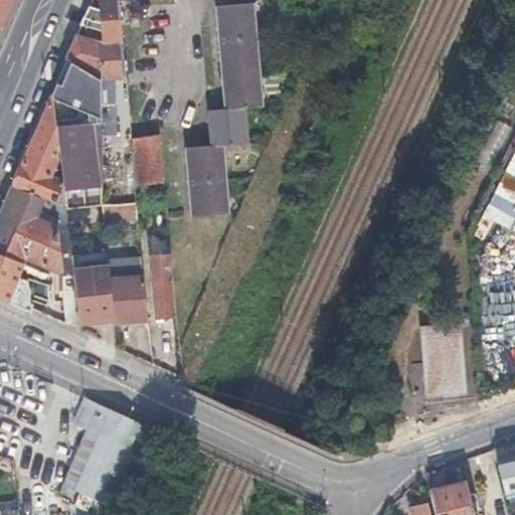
[(0,0),(0,23),(9,0),(0,0)]
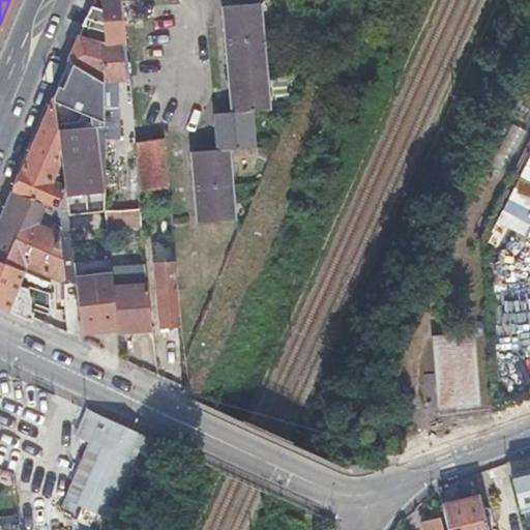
[(102,76),(104,108),(104,130),(117,130),(116,110),(119,109),(119,101),(115,101),(113,78),(120,77),(119,66),(111,66),(111,58),(125,56),(119,0),(94,0),(85,25),(105,35),(107,50),(97,46),(100,39),(91,35),(88,41),(79,37),(75,50),(69,61),(102,76)]
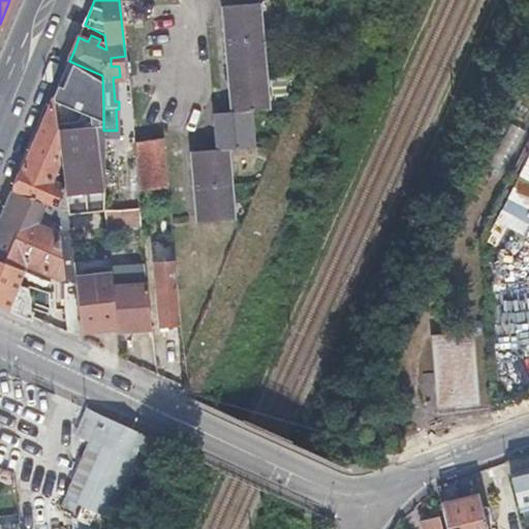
[(192,148),(195,184),(198,219),(234,216),(229,145),(252,143),(250,106),(268,104),(258,1),(223,3),(231,109),(215,111),(218,145),(192,148)]
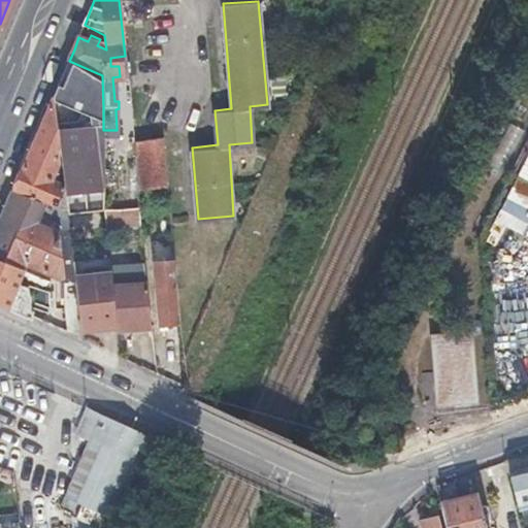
[(288,50),(293,50),(297,48),(296,34),(287,34),(288,50)]
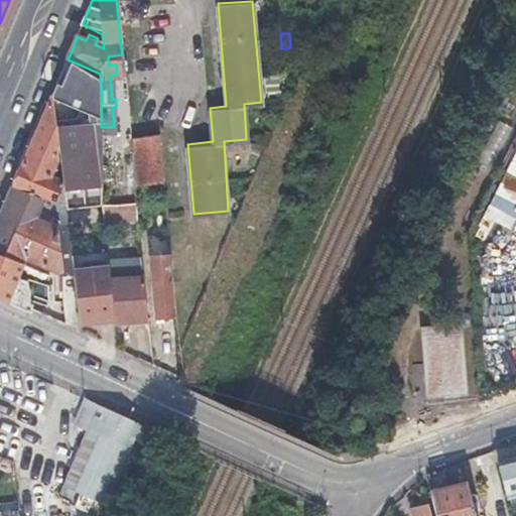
[(93,102),(101,105),(100,74),(68,59),(52,95),(60,165),(67,211),(103,207),(102,199),(102,195),(101,130),(74,133),(73,108),(88,114),(93,102)]
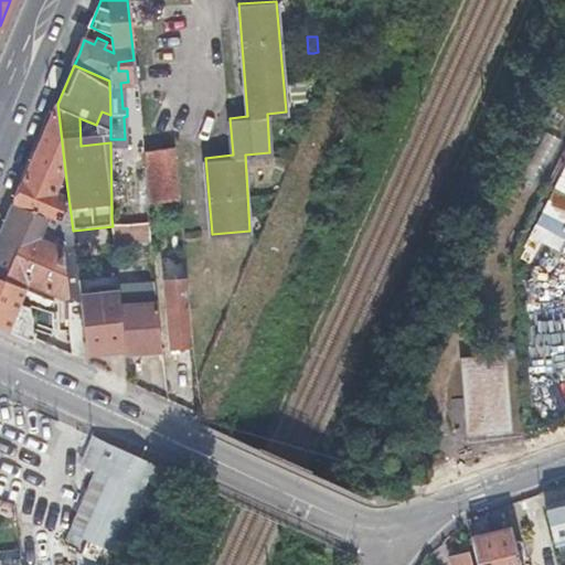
[(63,189),(66,181),(57,104),(35,157),(24,181),(16,204),(59,224),(66,208),(63,189)]
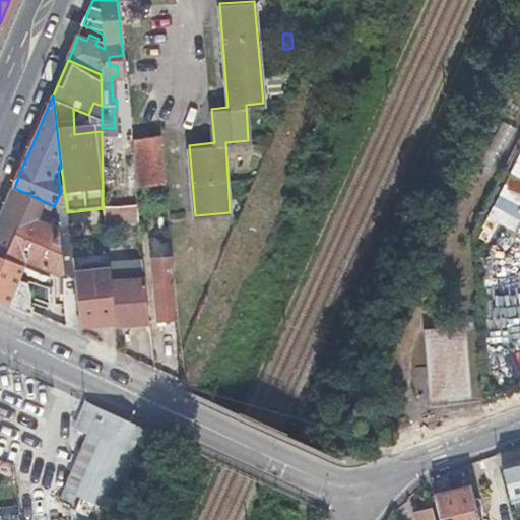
[(159,137),(131,138),(132,188),(161,188),(159,137)]
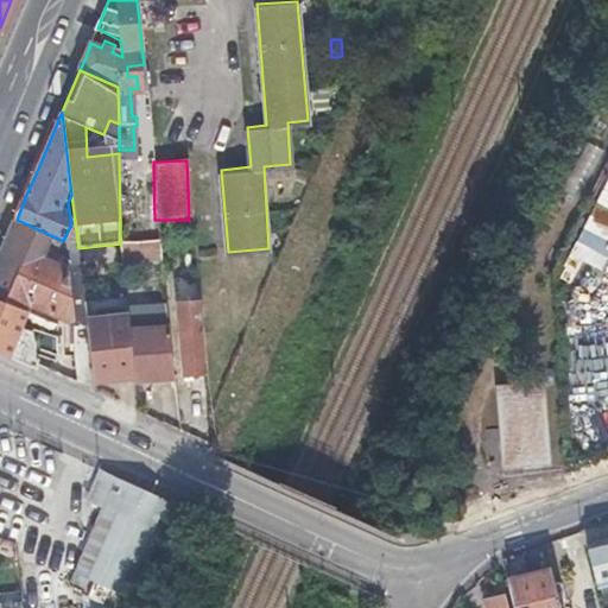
[(607,258),(607,254),(607,210),(594,204),(575,244),(607,258)]
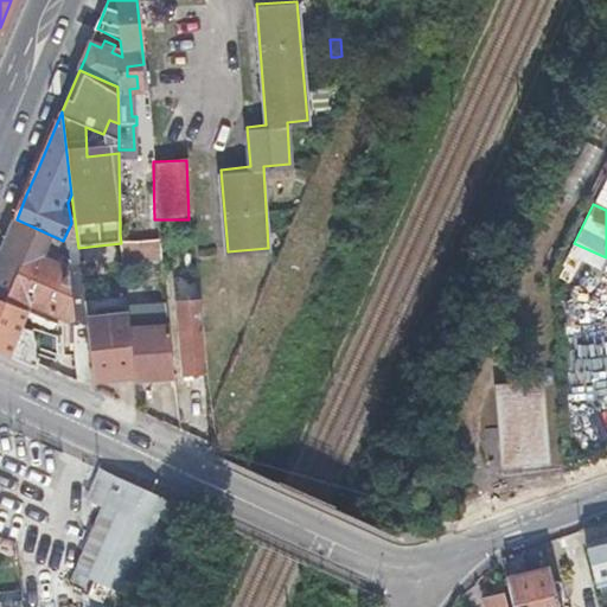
[(78,248),(63,241),(17,219),(0,259),(0,298),(26,310),(70,326),(72,320),(87,319),(84,299),(78,248)]
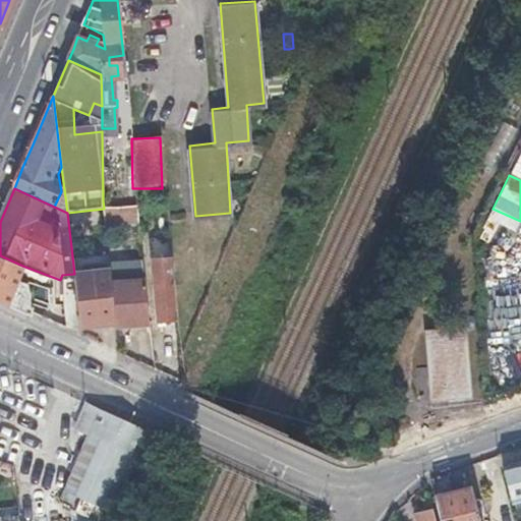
[(135,193),(103,196),(103,200),(104,209),(137,205),(135,193)]
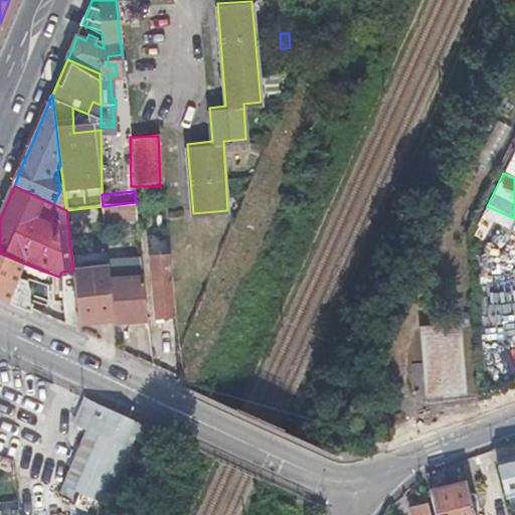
[(101,222),(100,215),(99,209),(70,212),(71,226),(101,222)]
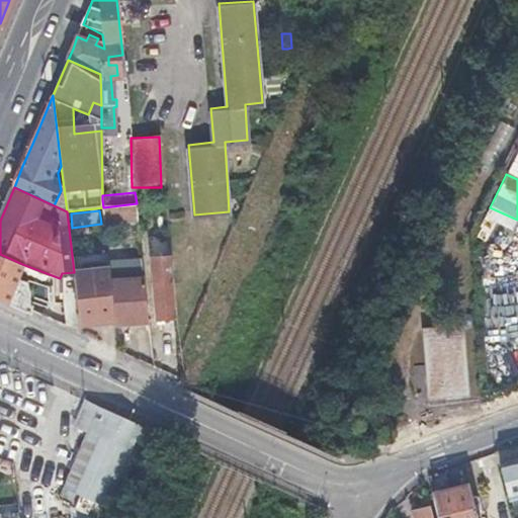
[(162,258),(171,257),(170,246),(160,247),(162,258)]
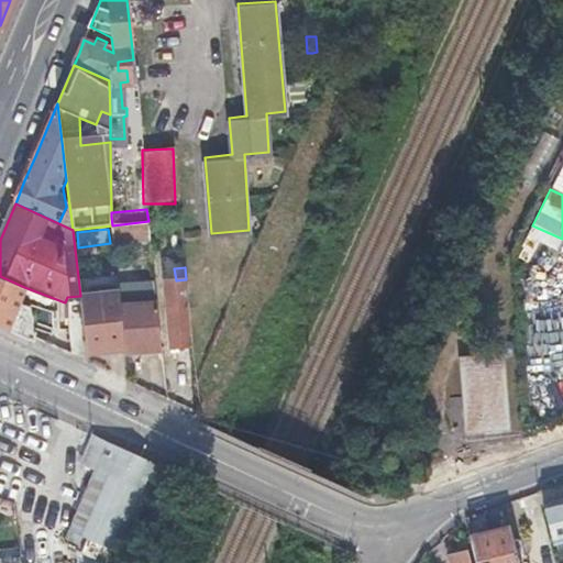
[(84,324),(85,333),(86,353),(87,357),(125,354),(124,351),(122,331),(121,311),(117,275),(78,277),(80,296),(84,324)]
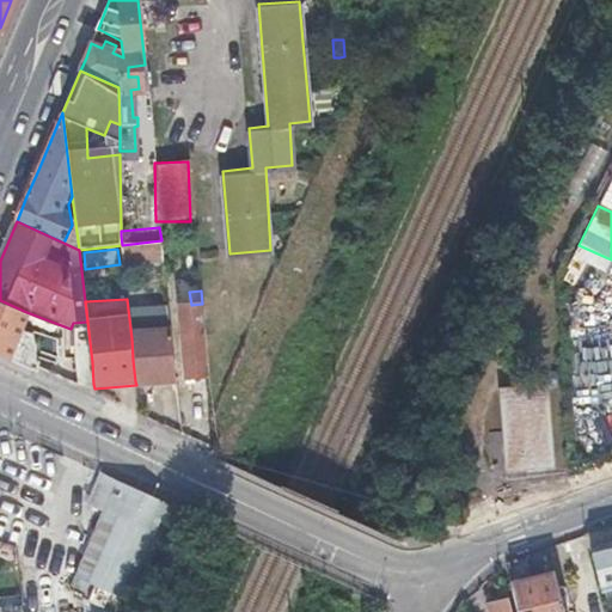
[(24,318),(26,312),(0,300),(0,356),(36,374),(38,371),(37,360),(56,357),(55,340),(32,335),(31,338),(22,336),(28,322),(24,318)]
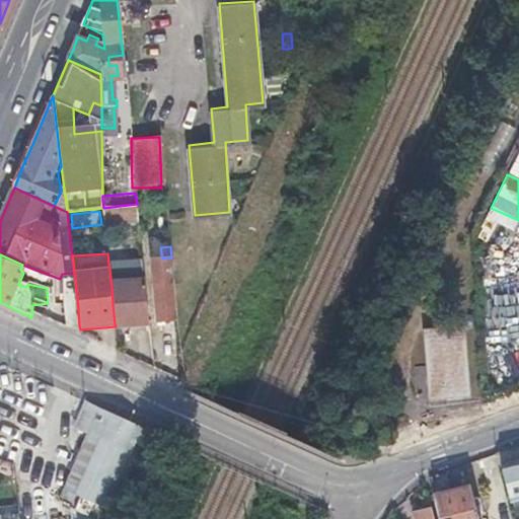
[(494,273),(494,281),(495,290),(518,288),(518,265),(495,267),(496,273),(494,273)]
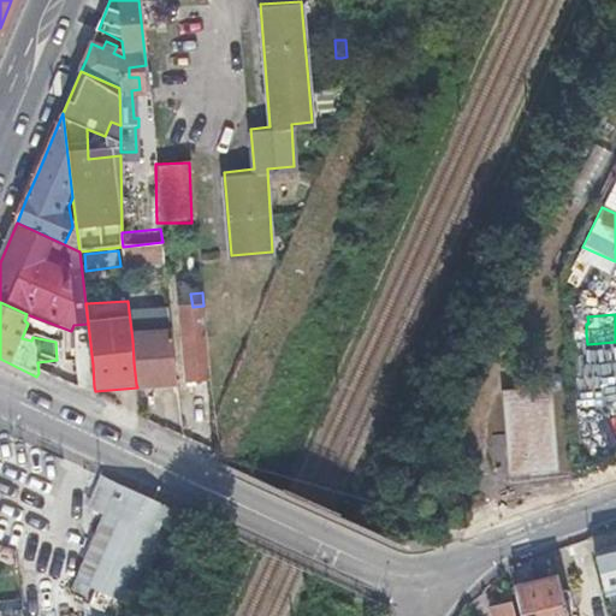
[(209,375),(207,345),(205,315),(178,319),(184,378),(209,375)]
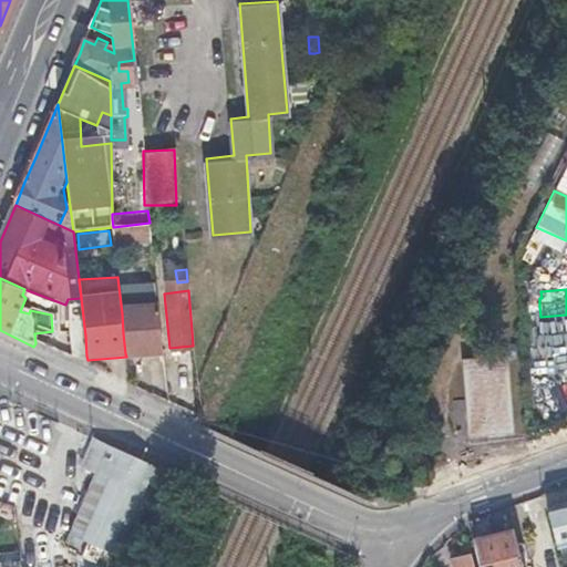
[(122,313),(123,333),(125,353),(161,349),(157,305),(136,307),(136,312),(122,313)]
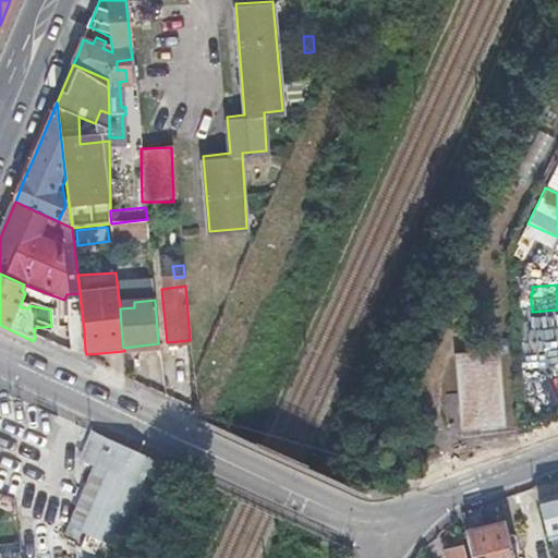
[(85,350),(84,330),(83,322),(67,324),(69,354),(86,362),(85,350)]
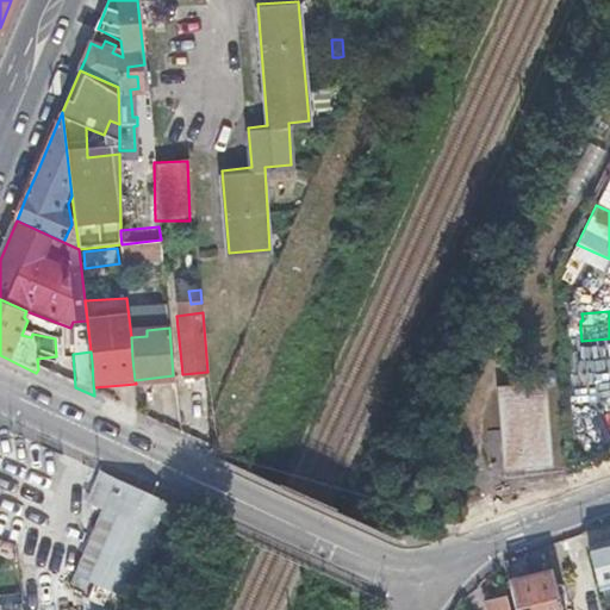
[(505,472),(528,470),(551,467),(540,386),(495,392),(505,472)]
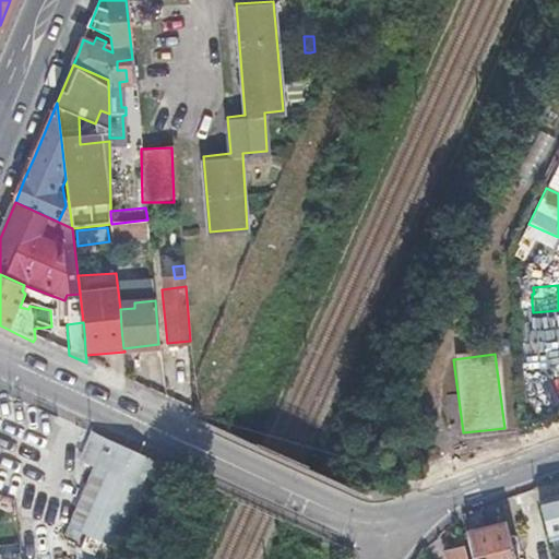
[(558,417),(558,372),(532,376),(536,419),(558,417)]
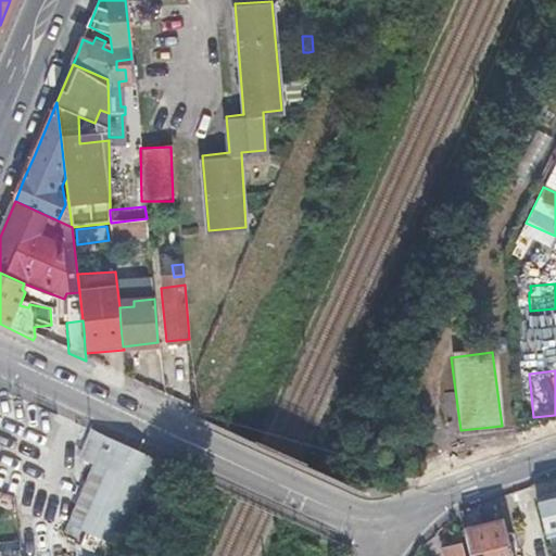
[(93,462),(77,495),(61,529),(63,530),(62,532),(80,542),(79,546),(97,554),(96,555),(111,555),(156,456),(91,427),(78,455),(93,462)]
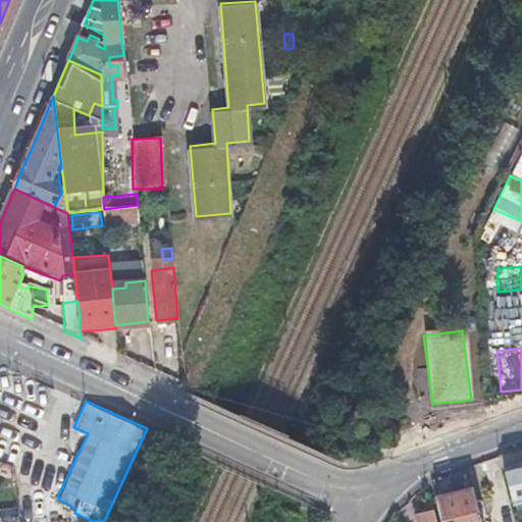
[(521,461),(504,466),(513,502),(516,502),(517,508),(521,506),(521,461)]
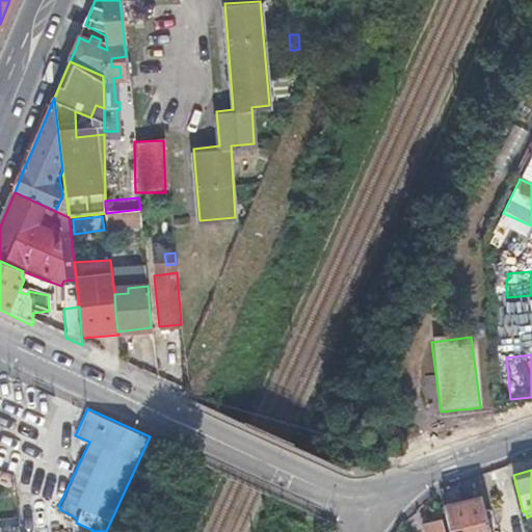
[(490,531),(480,495),(462,499),(464,507),(445,511),(450,531),(490,531)]
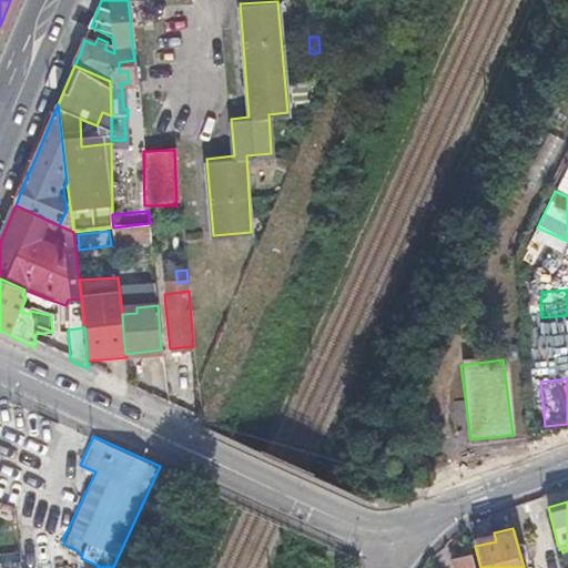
[(496,541),(494,533),(473,538),(475,546),(496,541)]
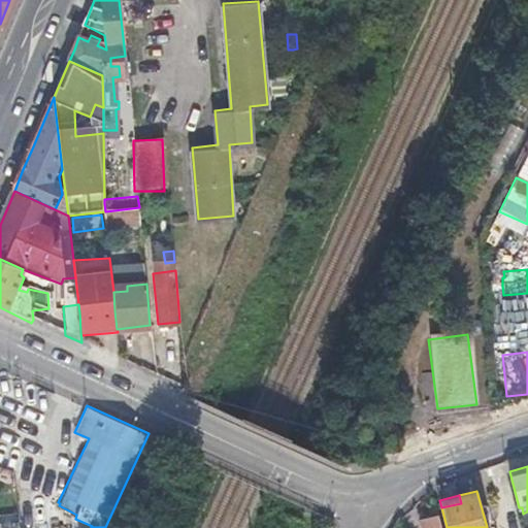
[(19,516),(20,527),(60,527),(58,516),(48,517),(48,512),(19,516)]
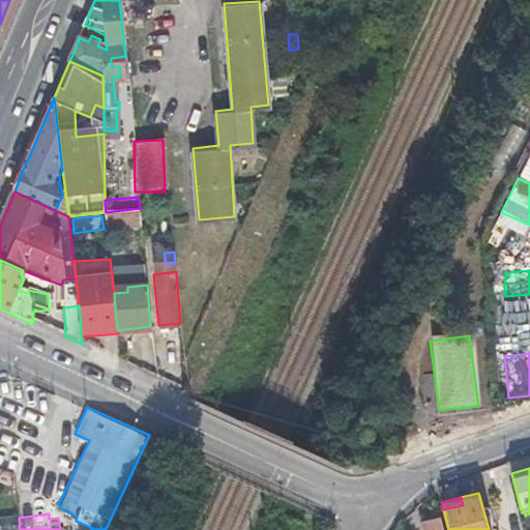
[(442,529),(439,516),(420,521),(422,529),(442,529)]
